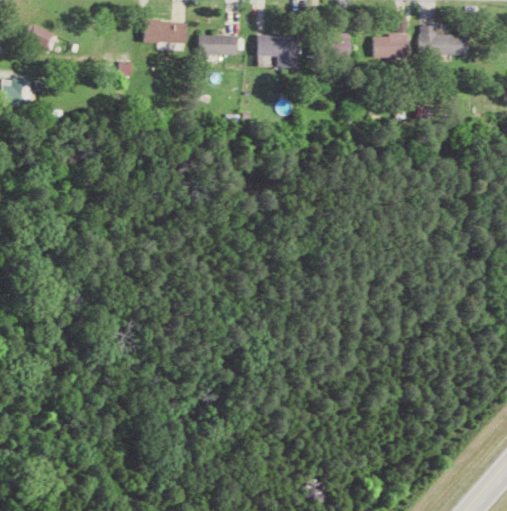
[(372,35),(372,56),(407,57),(407,34),(406,34),(406,16),(397,16),(396,35),(372,35)]
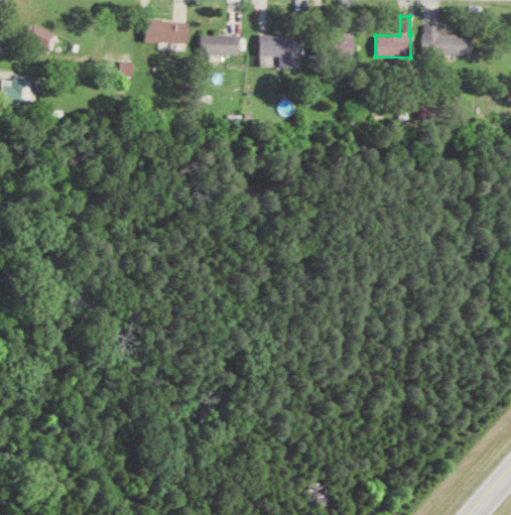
[(189,21),(147,19),(145,41),(188,43),(189,21)]
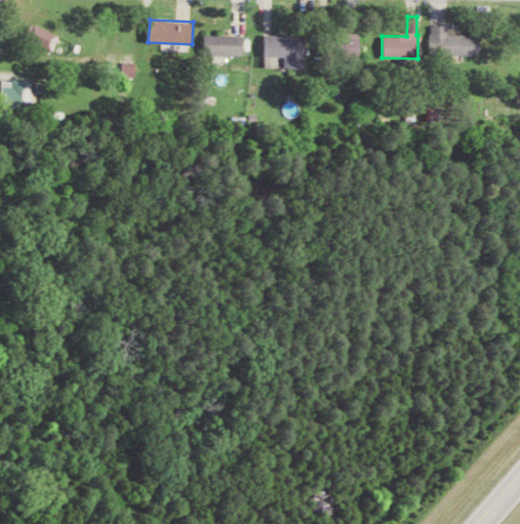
[(24,38),(53,51),(61,36),(31,23),(24,38)]
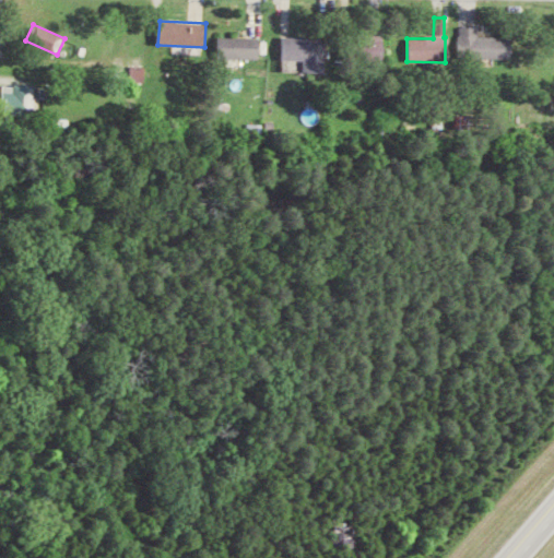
[(478,27),(459,27),(459,59),(509,59),(509,37),(478,37),(478,27)]
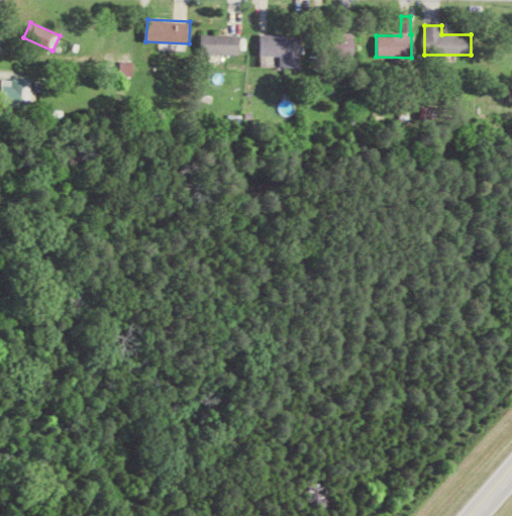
[(331,55),(352,56),(353,34),(332,33),(331,55)]
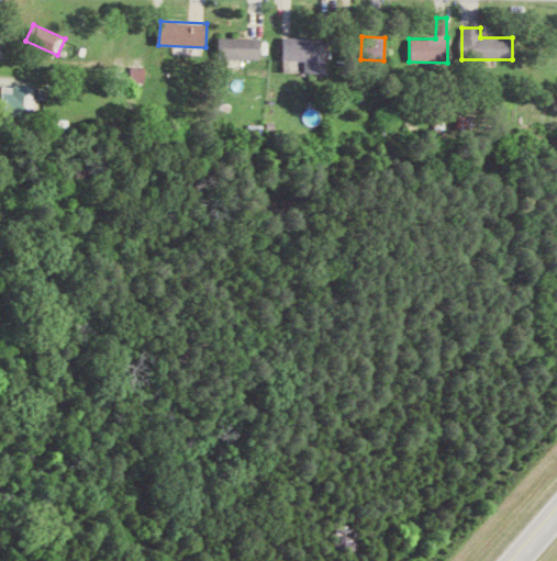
[(219,59),(260,60),(260,38),(220,38),(219,59)]
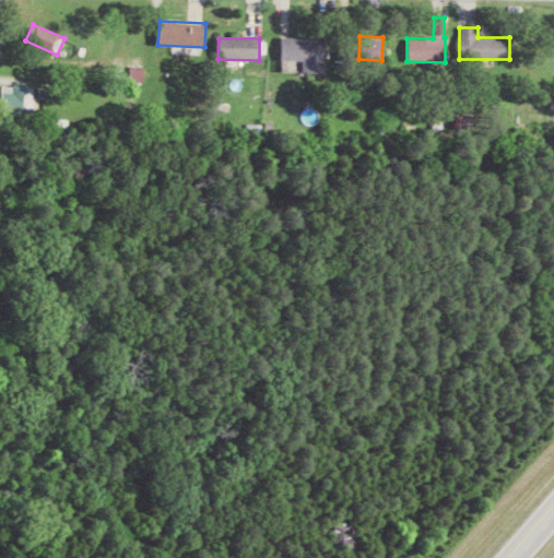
[(281,60),(302,61),(302,72),(323,73),(325,39),(282,38),(281,60)]
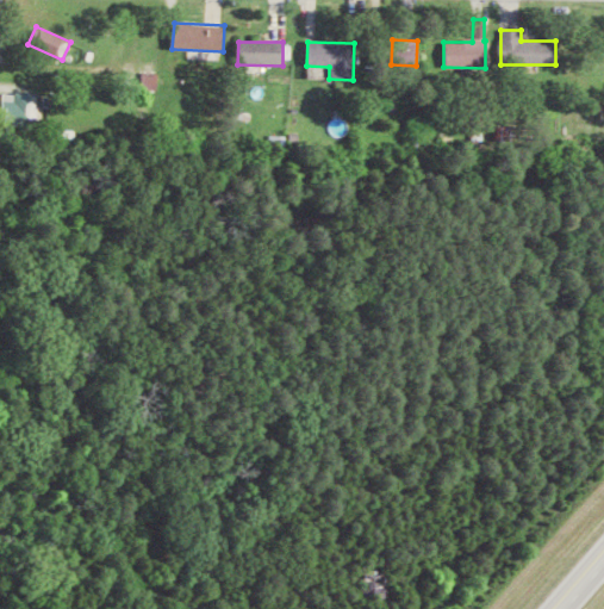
[(160,73),(144,73),(143,91),(160,91),(160,73)]
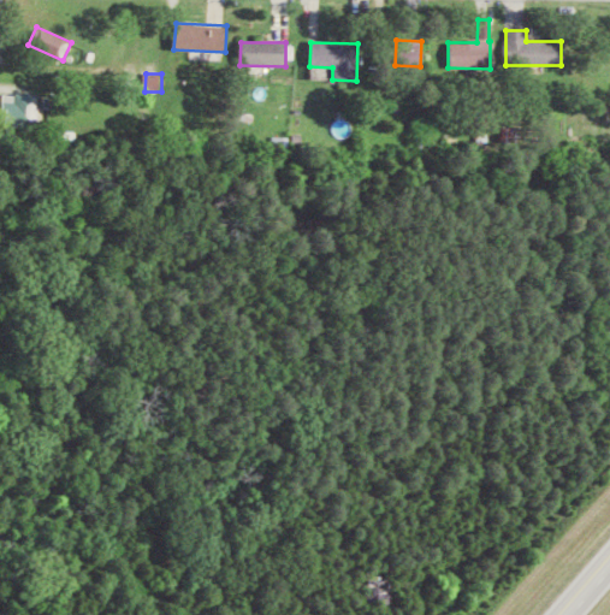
[(11,116),(11,124),(39,124),(39,94),(3,94),(1,116),(11,116)]
